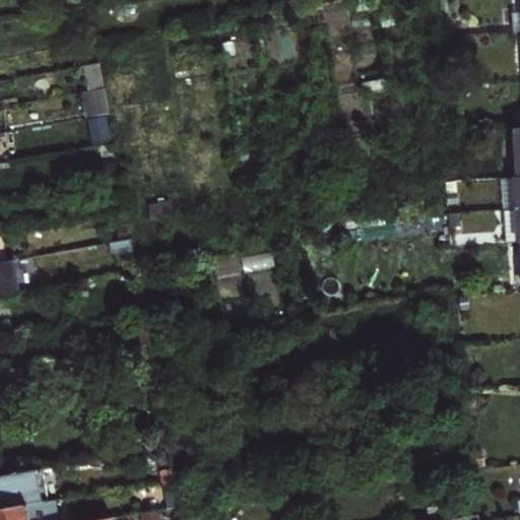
[(85,66),(89,90),(105,88),(100,63),(85,66)]
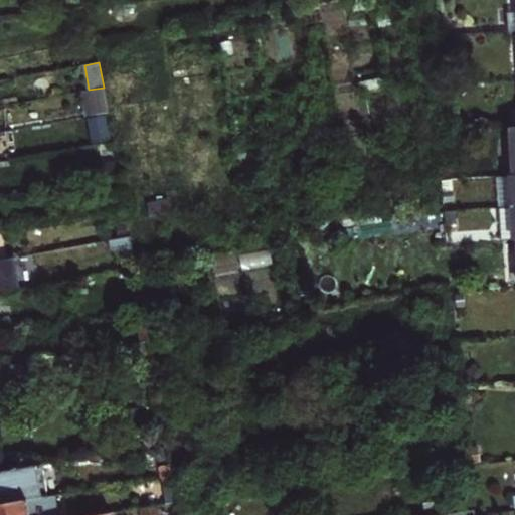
[(89,90),(80,92),(86,116),(108,112),(104,88),(89,90)]
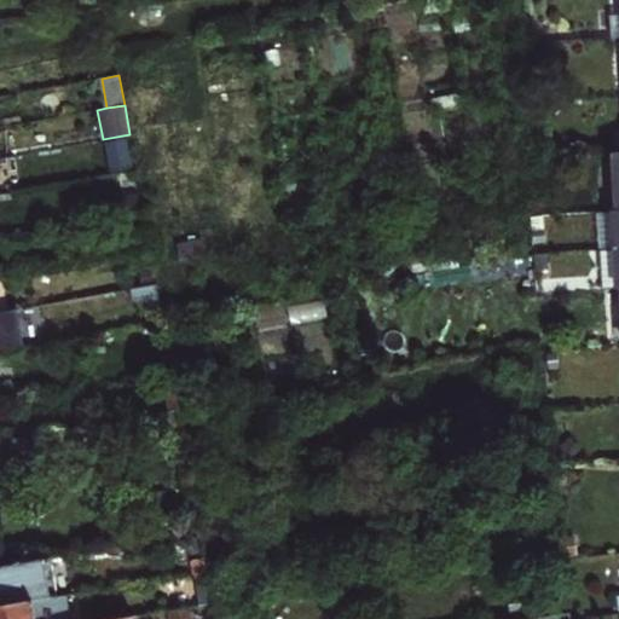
[(81,171),(90,169),(87,154),(79,155),(81,171)]
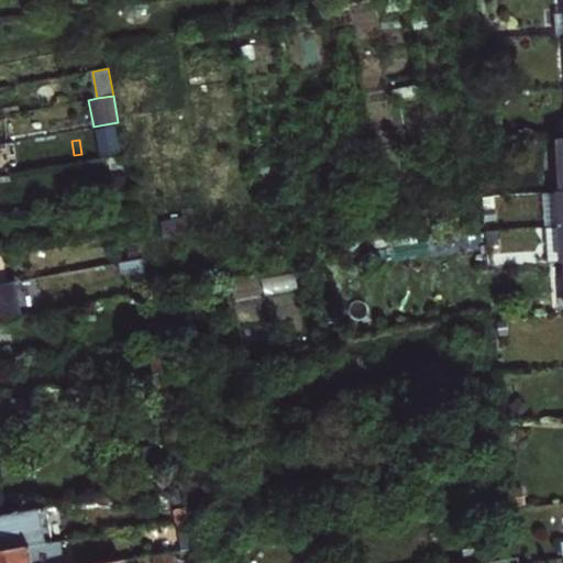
[(132,203),(121,206),(123,220),(135,218),(132,203)]
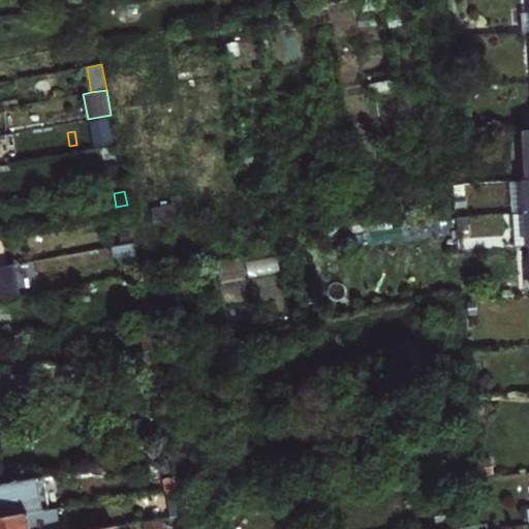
[(173,205),(151,209),(154,222),(175,218),(173,205)]
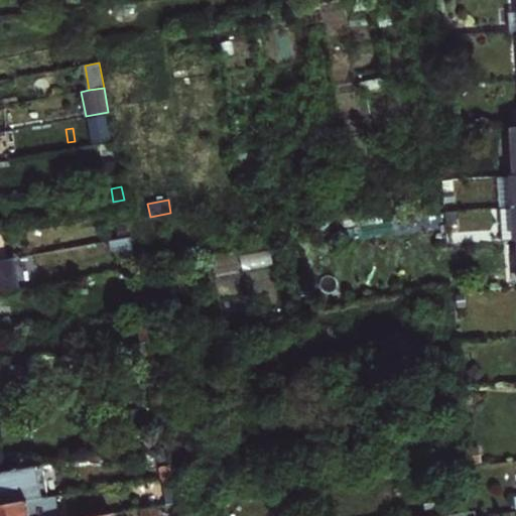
[(515,208),(513,209),(500,210),(502,241),(515,240),(515,208)]
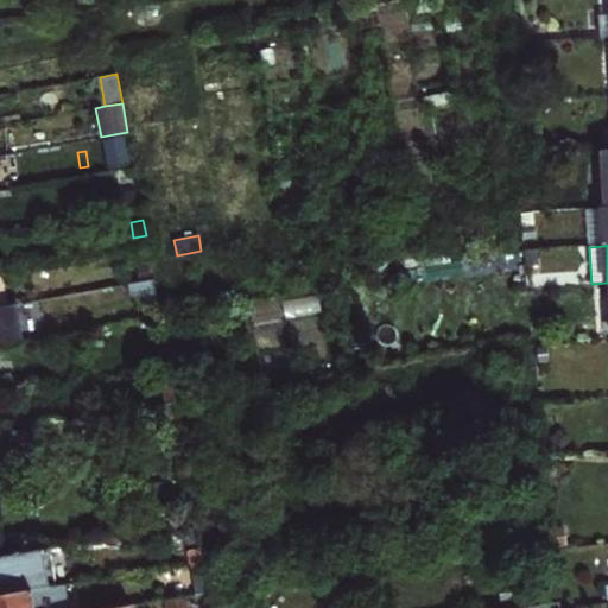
[(145,298),(146,304),(158,302),(153,279),(127,284),(130,295),(135,293),(145,298)]
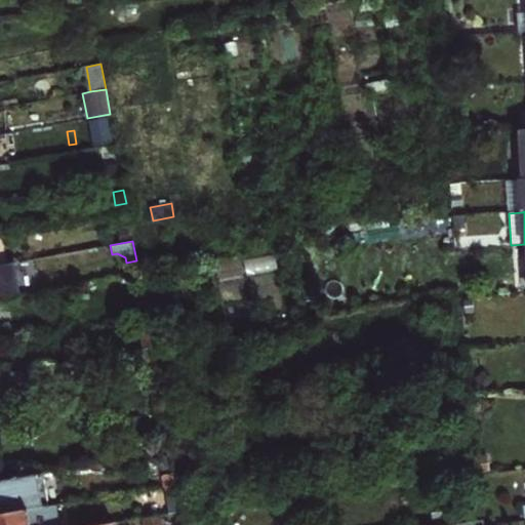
[(0,265),(0,295),(19,292),(14,263),(0,265)]
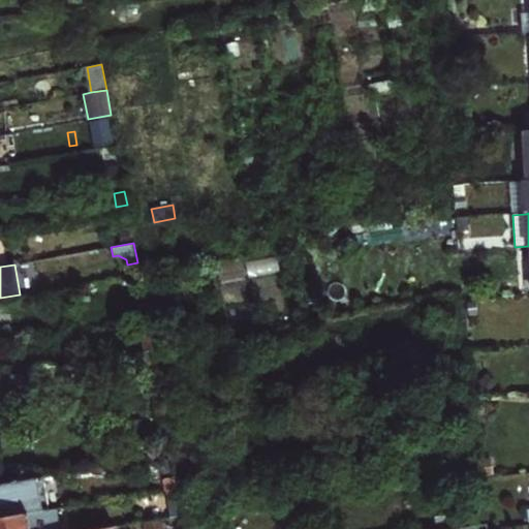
[(141,325),(146,351),(153,349),(148,324),(141,325)]
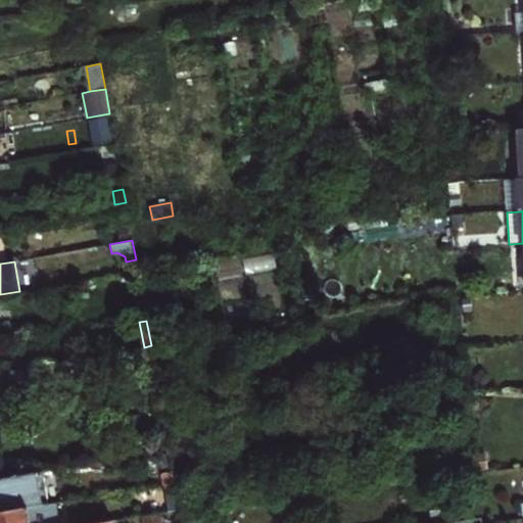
[(5,372),(6,381),(27,378),(25,368),(5,372)]
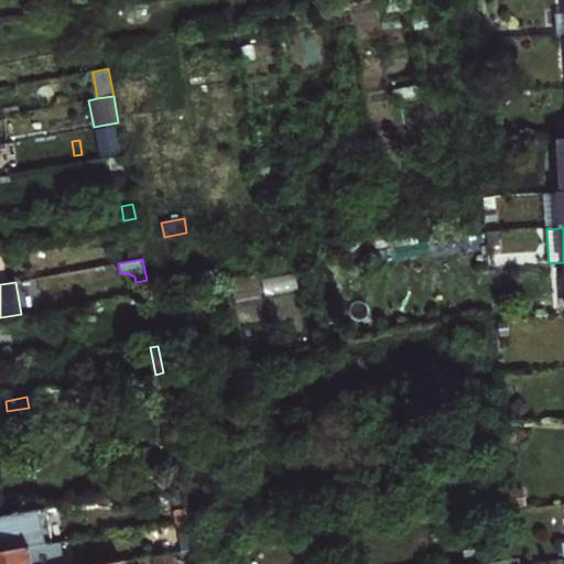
[(176,509),(179,521),(188,520),(186,507),(176,509)]
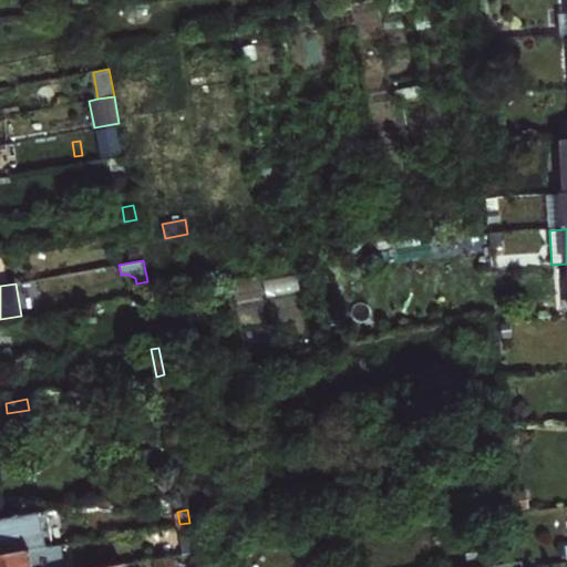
[(0,519),(0,556),(52,547),(45,512),(0,519)]
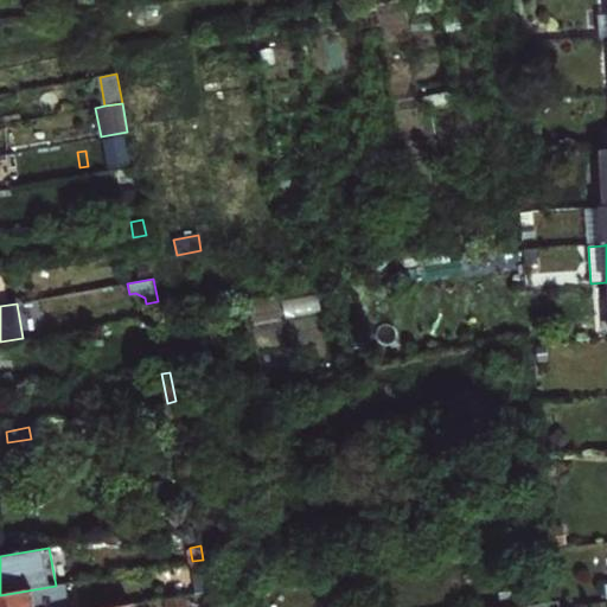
[(192,561),(197,593),(209,592),(203,560),(192,561)]
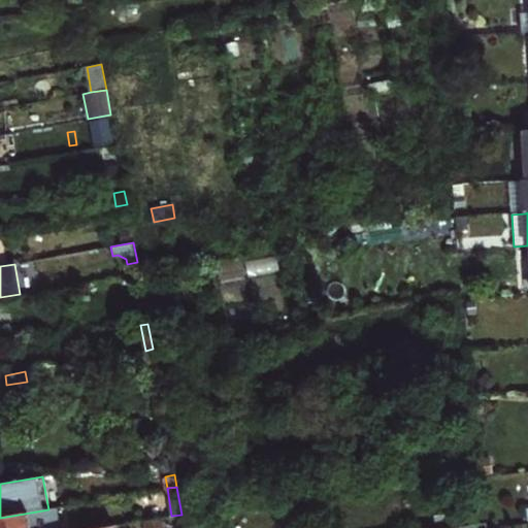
[(58,527),(55,508),(48,509),(0,518),(0,527),(58,527)]
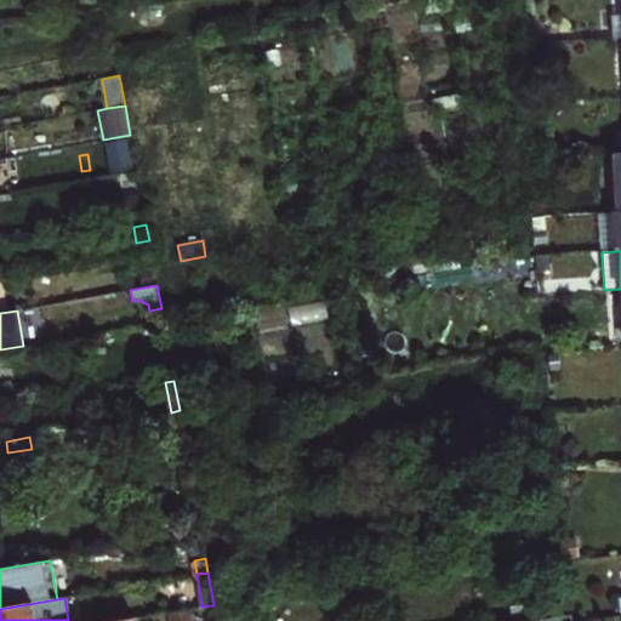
[(172,620),(171,620),(189,620),(188,610),(170,613),(172,620)]
